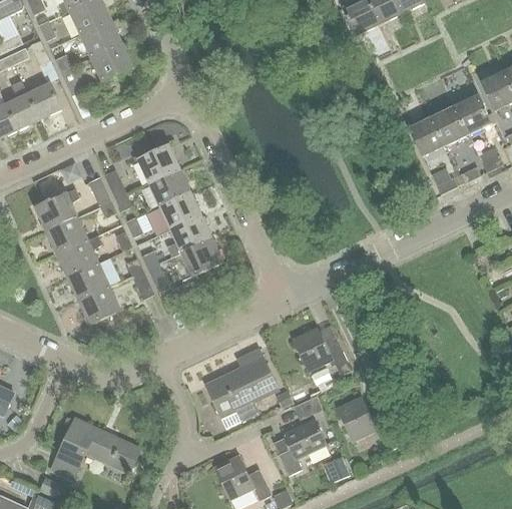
[(0,14),(25,3),(23,0),(0,0),(0,14)]
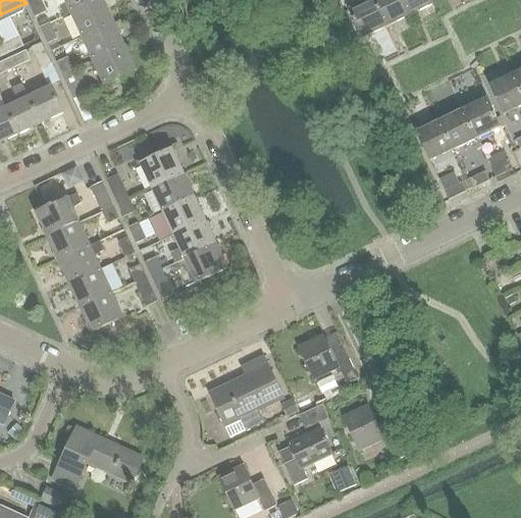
[(31,0),(37,13),(49,7),(45,0),(31,0)]
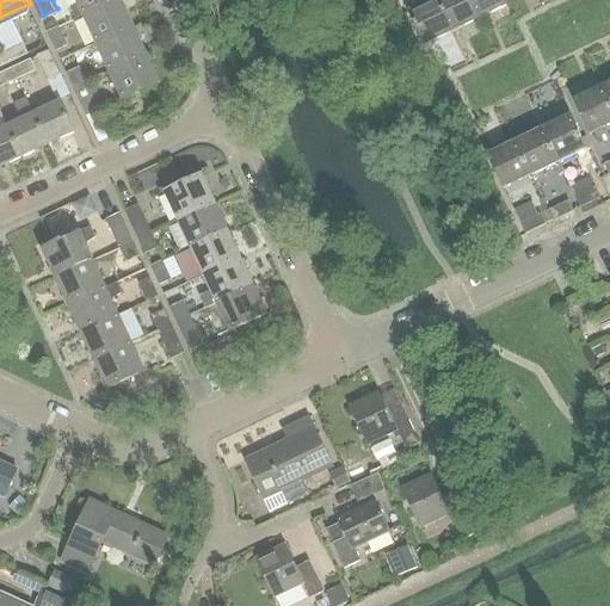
[(75,0),(81,12),(106,0),(75,0)]
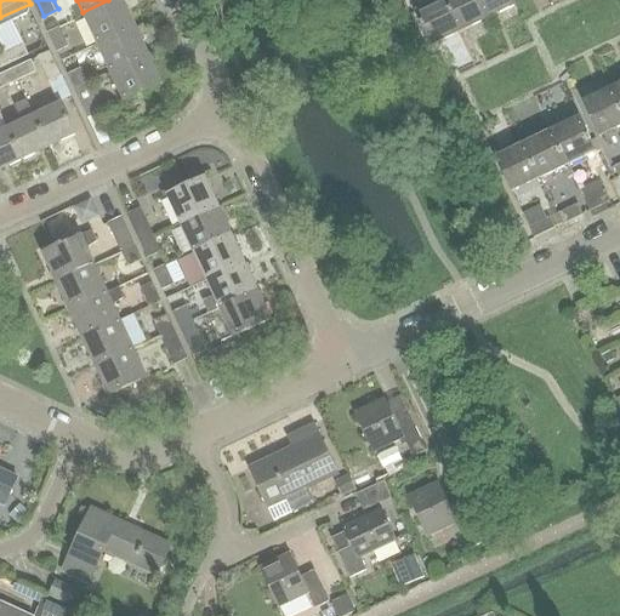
[(108,0),(83,12),(96,40),(135,22),(124,0),(108,0)]
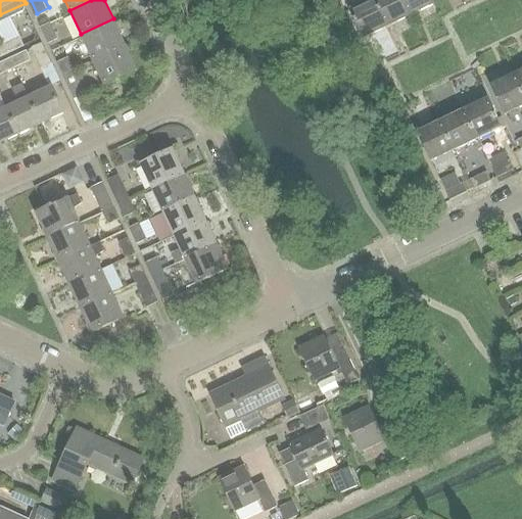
[(385,25),(374,0),(362,0),(348,6),(362,36),(385,25)]
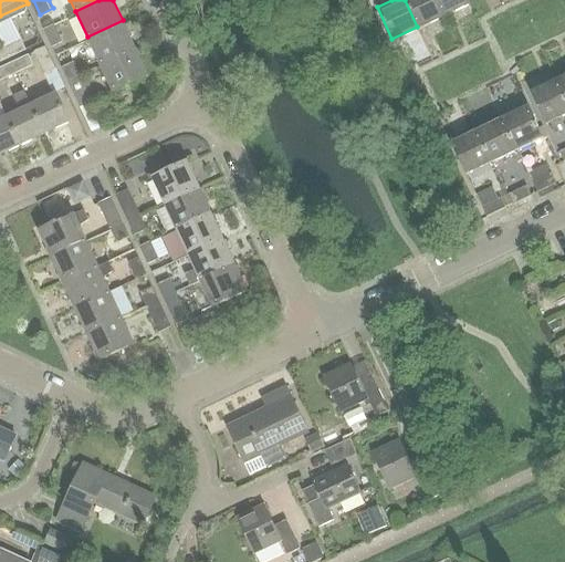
[(405,0),(417,27),(442,14),(436,0),(405,0)]
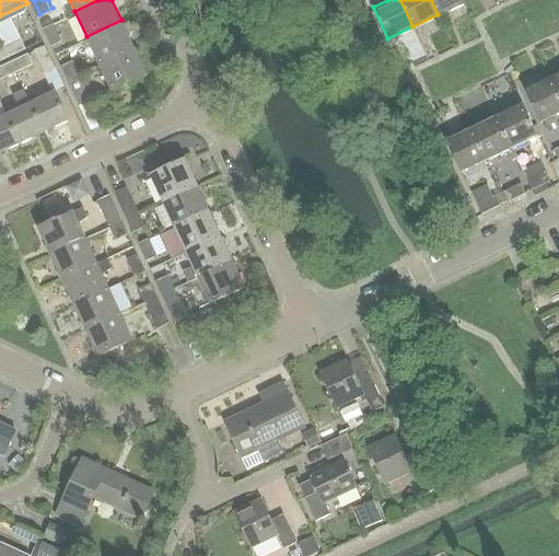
[(431,0),(438,14),(464,2),(463,0),(431,0)]
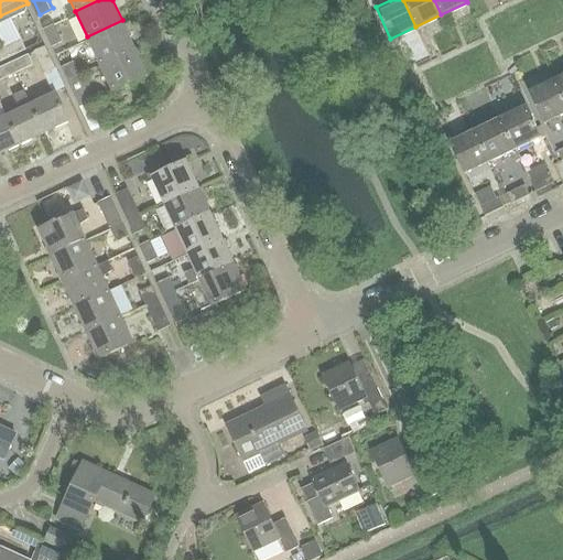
[(87,36),(99,63),(133,46),(122,20),(87,36)]
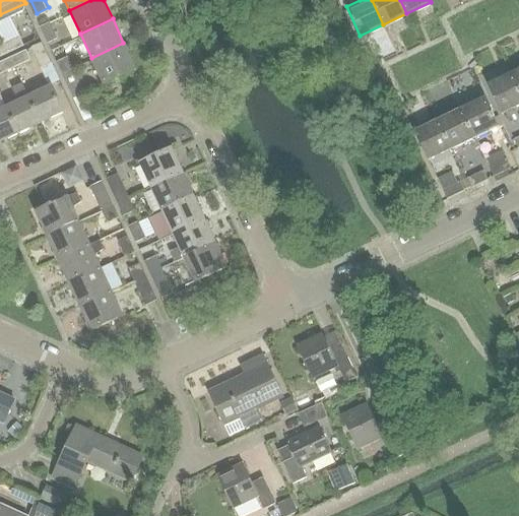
[(41,25),(48,41),(58,37),(50,20),(41,25)]
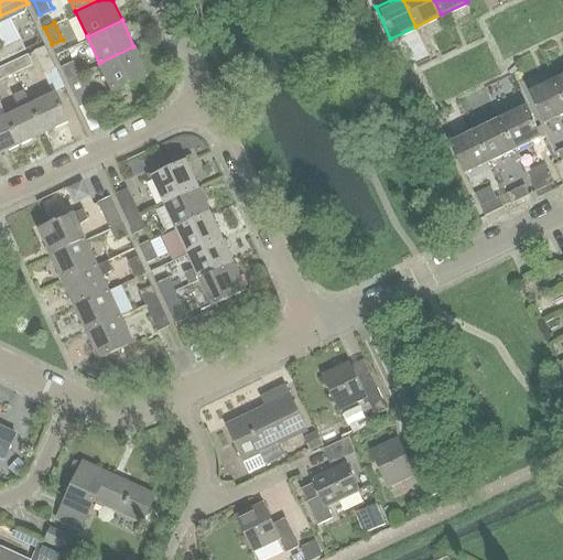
[(7,53),(23,45),(19,34),(1,43),(7,53)]
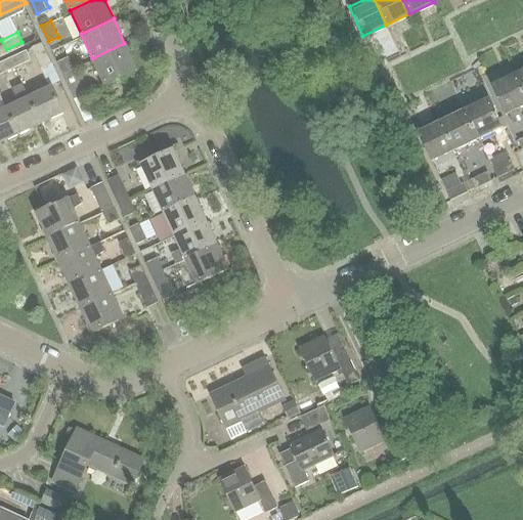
[(30,46),(48,84),(58,79),(41,41),(30,46)]
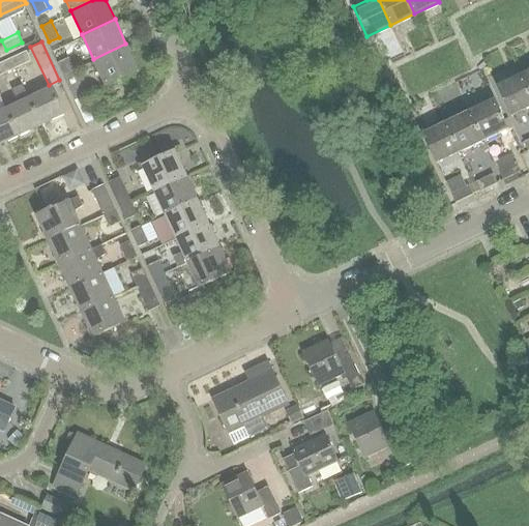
[(125,44),(93,59),(104,83),(137,68),(125,44)]
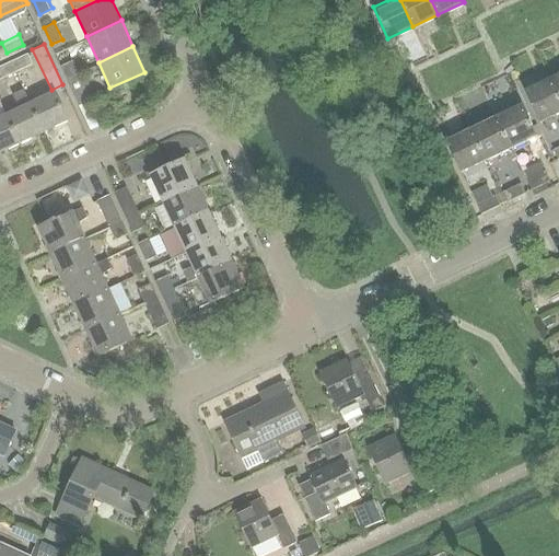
[(32,62),(27,53),(11,60),(15,71),(32,62)]
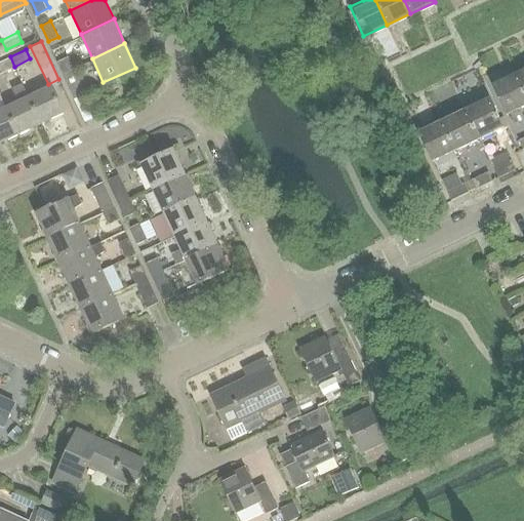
[(57,59),(64,72),(75,67),(69,54),(57,59)]
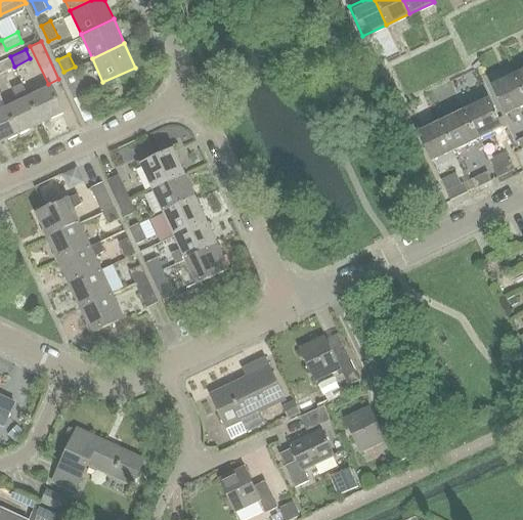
[(0,73),(14,67),(10,56),(0,60),(0,73)]
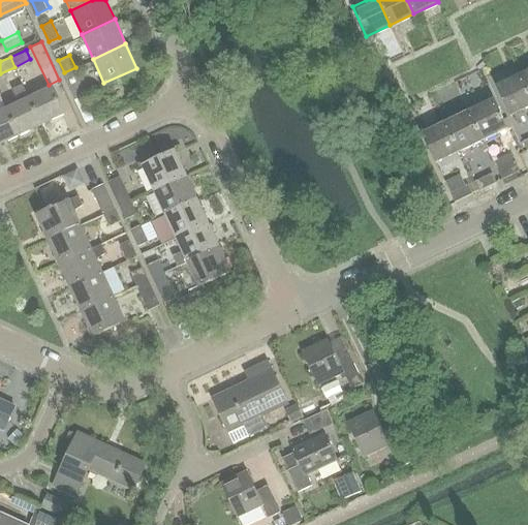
[(64,72),(86,120),(98,114),(75,67),(64,72)]
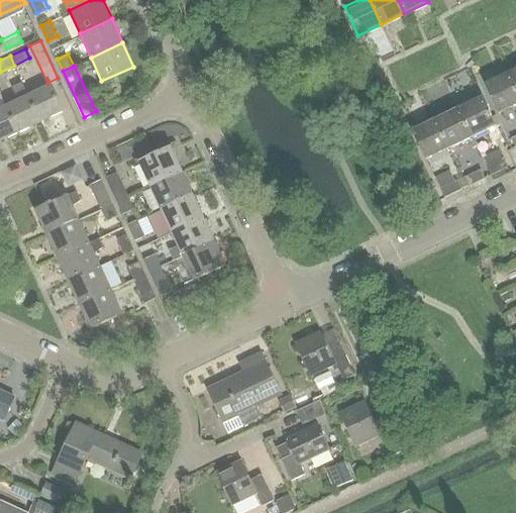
[(499,110),(515,101),(515,86),(508,70),(485,82),(499,110)]
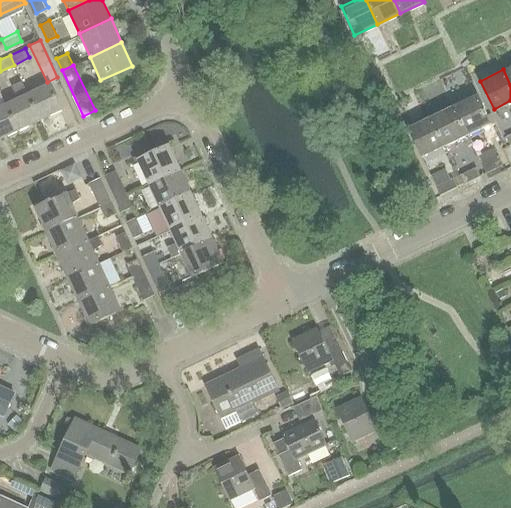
[(6,103),(18,129),(40,118),(28,92),(23,81),(11,87),(17,98),(6,103)]
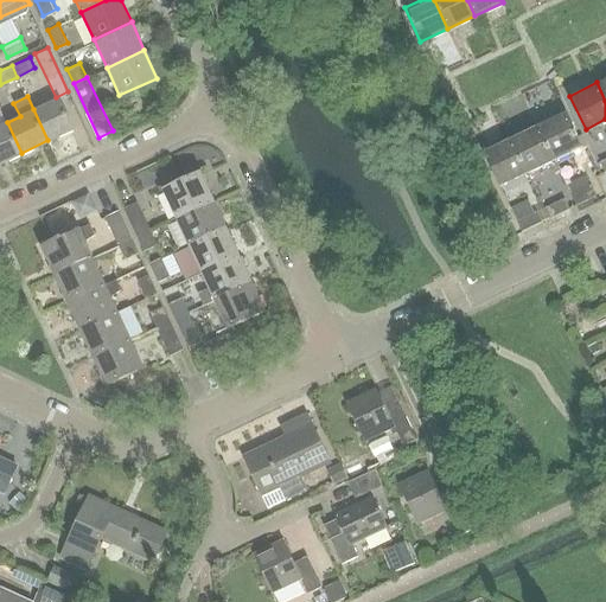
[(33,109),(48,140),(74,128),(59,97),(33,109)]
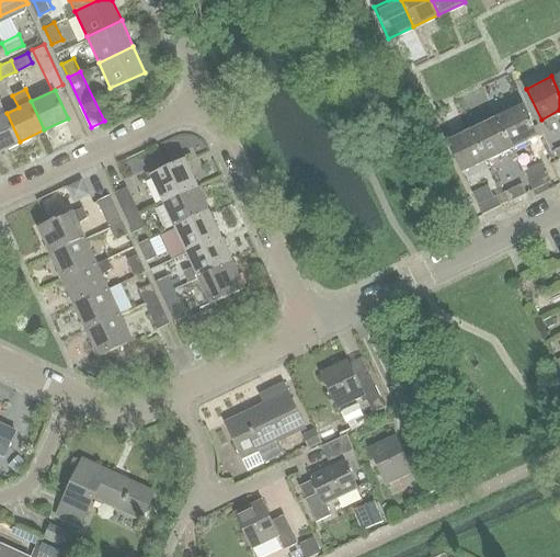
[(523,102),(498,114),(513,145),(538,133),(523,102)]
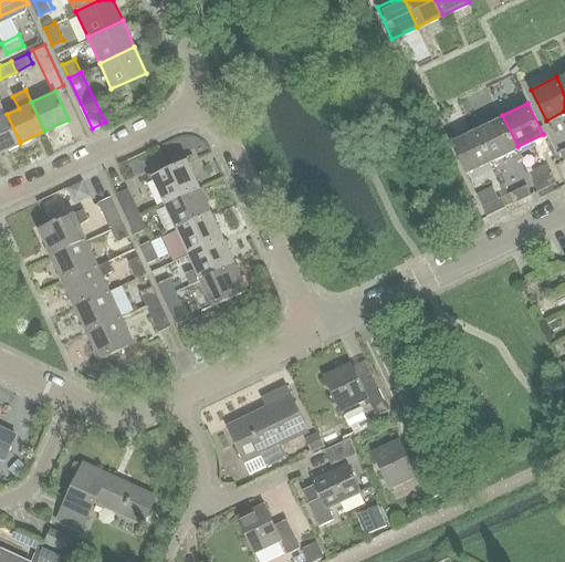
[(0,152),(20,143),(7,114),(0,117),(0,152)]
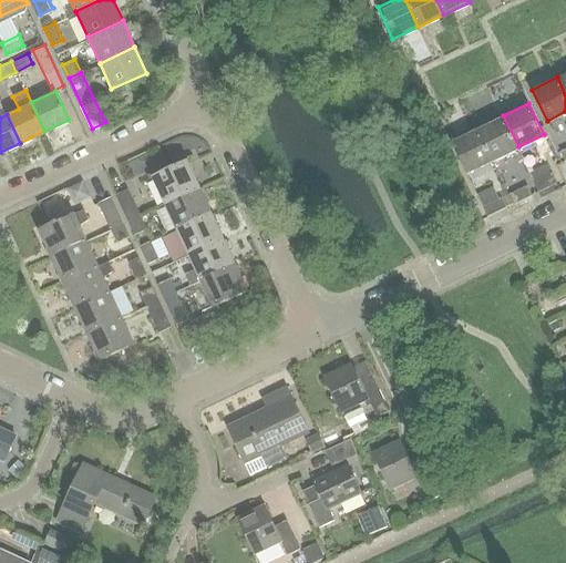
[(503,115),(477,128),(493,159),(518,146),(503,115)]
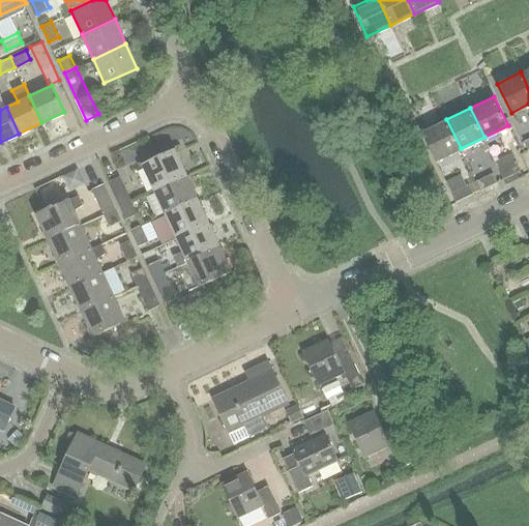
[(464,155),(461,148),(446,119),(422,130),(437,159),(450,153),(453,161),(464,155)]
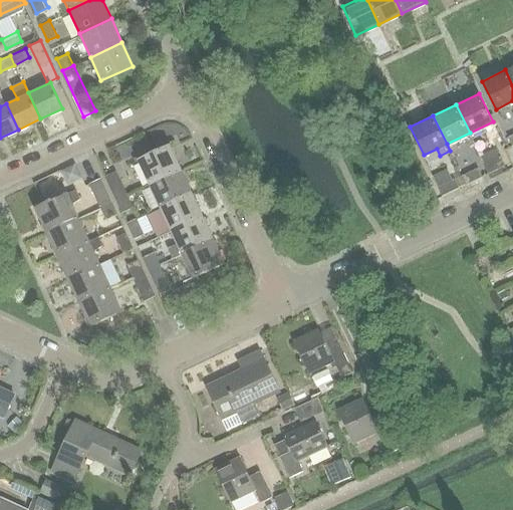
[(138,159),(149,183),(180,168),(169,145),(138,159)]
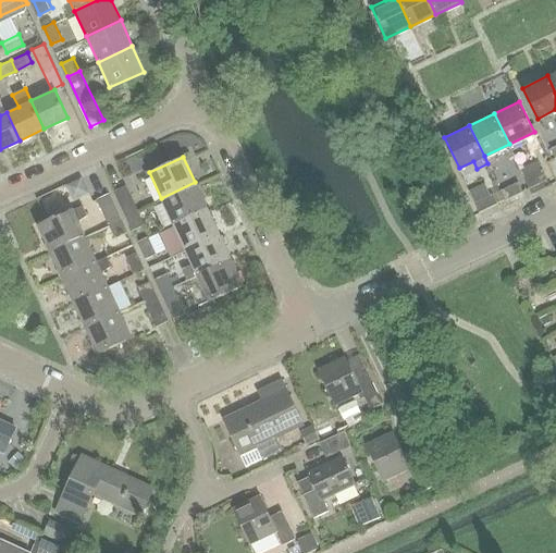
[(524,176),(529,185),(547,176),(542,168),(524,176)]
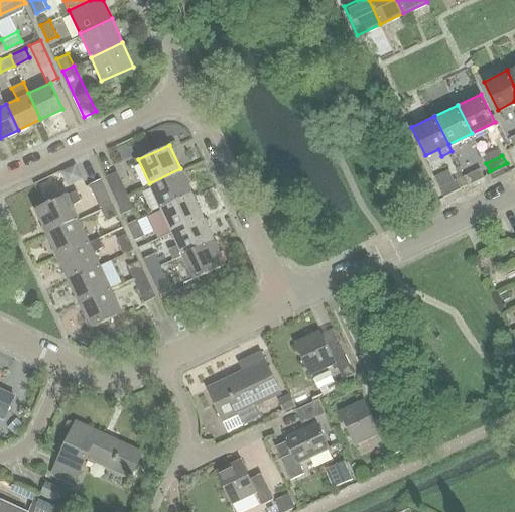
[(57,169),(62,183),(83,174),(78,161),(57,169)]
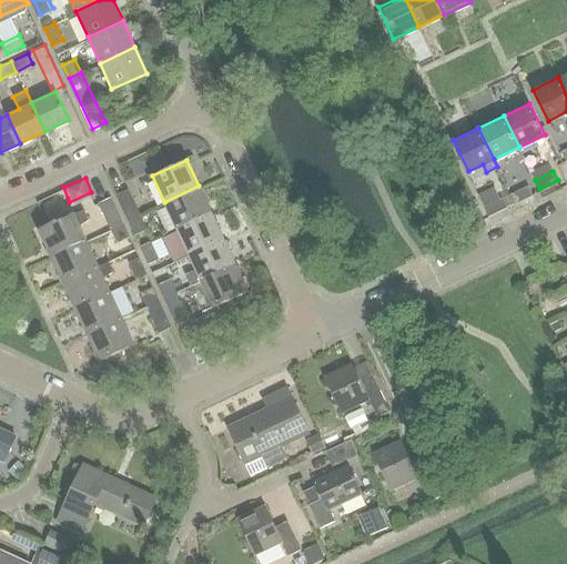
[(514,201),(533,192),(528,183),(509,192),(514,201)]
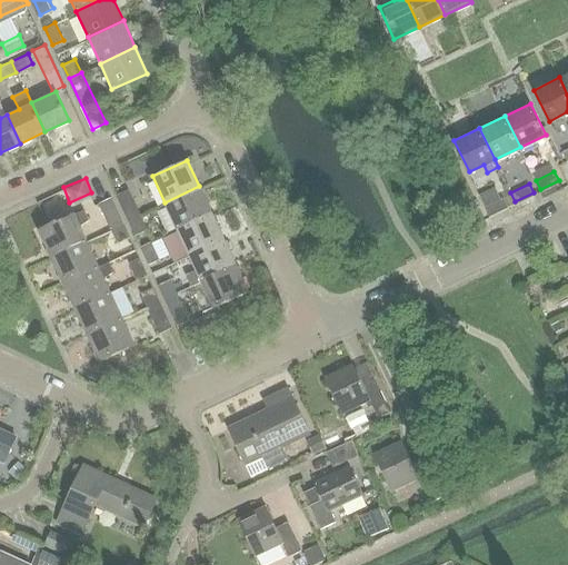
[(165,202),(177,228),(211,211),(199,186),(165,202)]
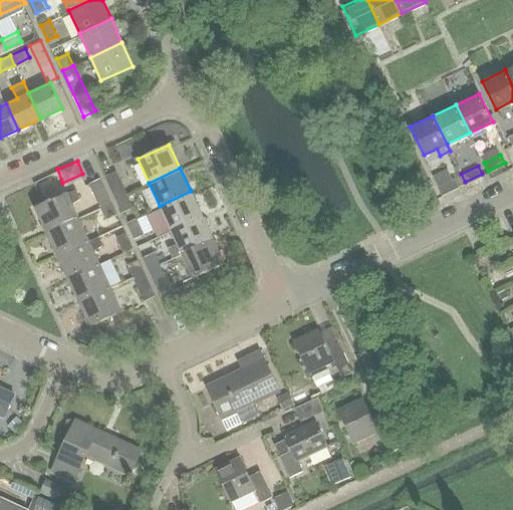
[(117,197),(129,192),(117,169),(106,174),(117,197)]
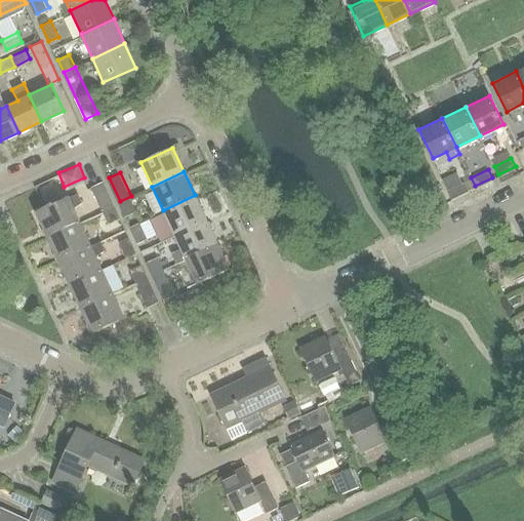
[(90,187),(101,210),(113,204),(102,181),(90,187)]
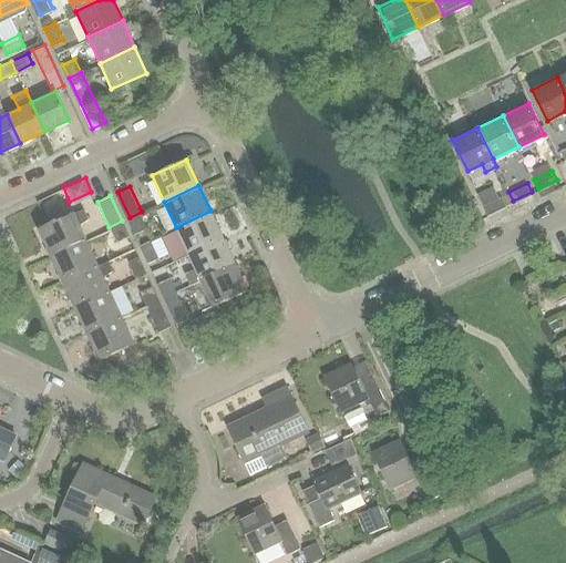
[(487,213),(506,204),(502,195),(483,204),(487,213)]
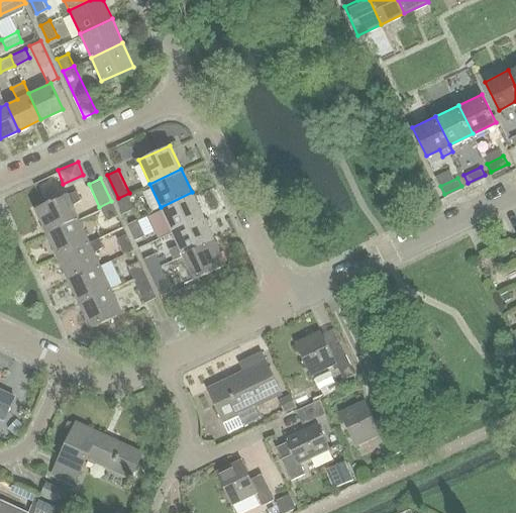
[(45,232),(78,217),(71,204),(81,199),(76,189),(34,209),(45,232)]
